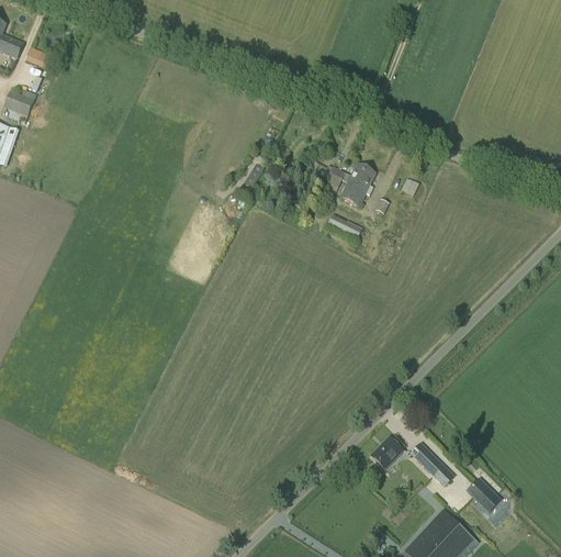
[(19,56),(25,41),(3,32),(8,21),(0,18),(0,46),(4,48),(3,49),(19,56)]
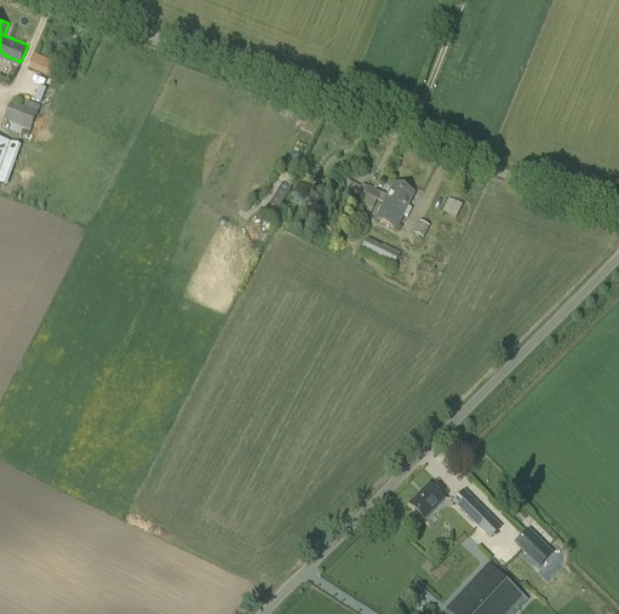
[(52,73),(58,58),(35,49),(29,63),(52,73)]
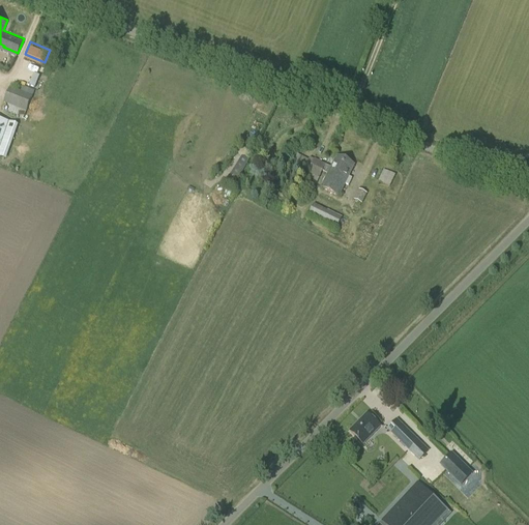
[(27,108),(33,91),(10,83),(4,98),(27,108)]
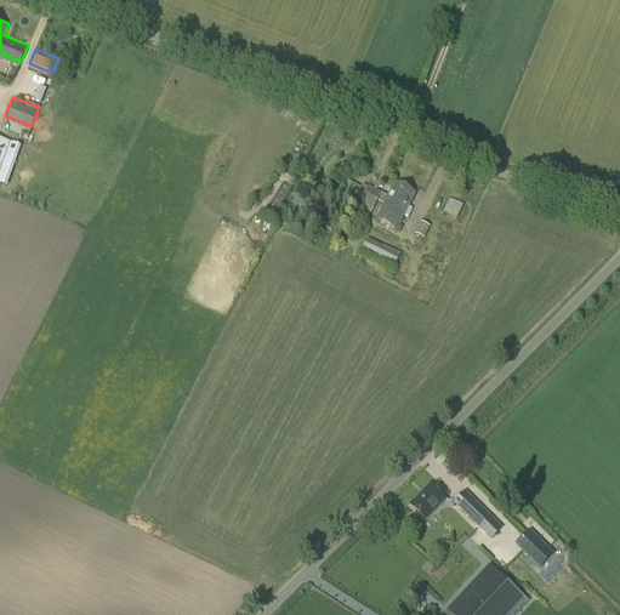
[(0,169),(11,138),(0,134),(0,169)]
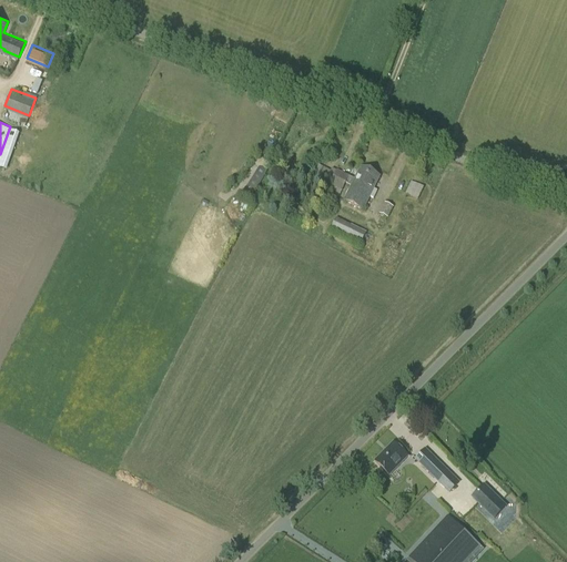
[(333,164),(332,166),(319,160),(315,166),(313,172),(332,181),(344,186),(347,179),(354,182),(346,196),(365,206),(372,192),(375,194),(380,186),(375,185),(382,172),(363,163),(357,175),(338,166),(333,164)]
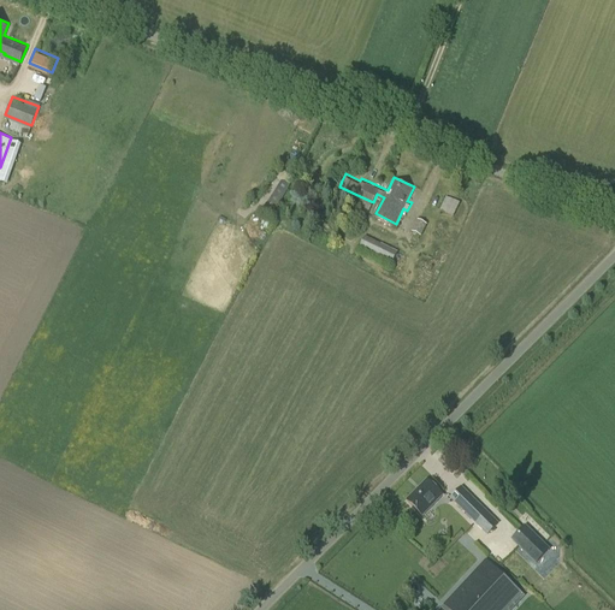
[(275,209),(287,189),(277,183),(265,203),(275,209)]
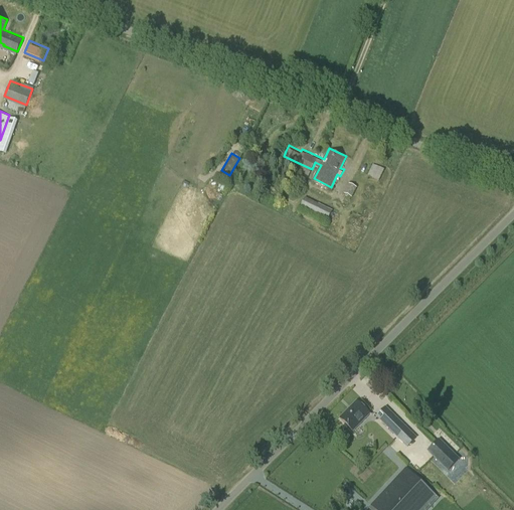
[(377,162),(372,173),(379,176),(385,166),(377,162)]
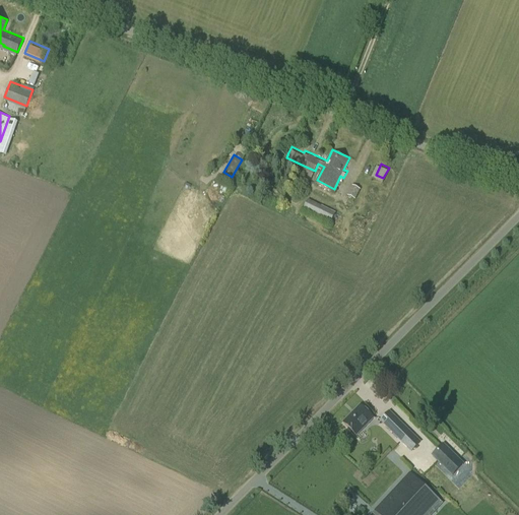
[(353,182),(348,192),(355,195),(361,186),(353,182)]
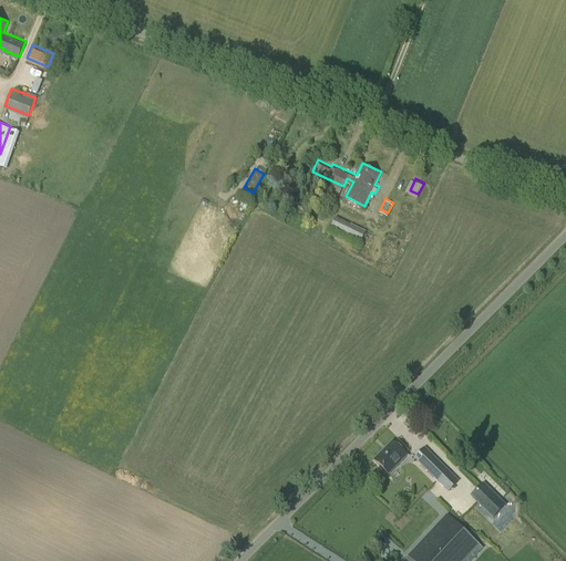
[(361,238),(367,228),(337,214),(331,224),(361,238)]
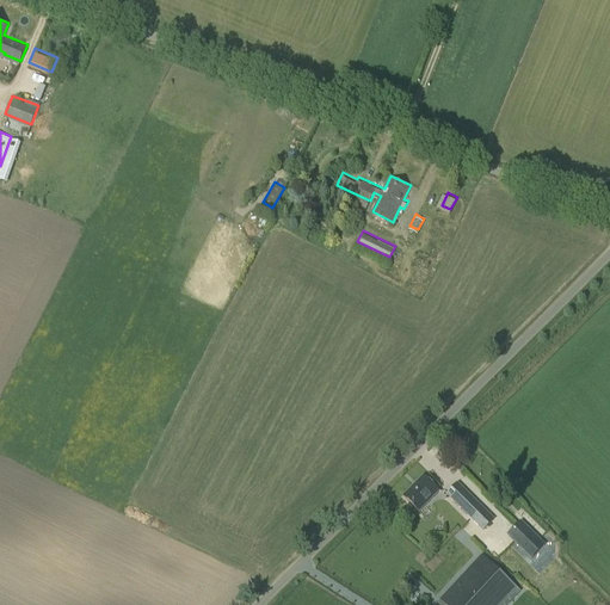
[(421,507),(441,487),(426,471),(406,492),(421,507)]
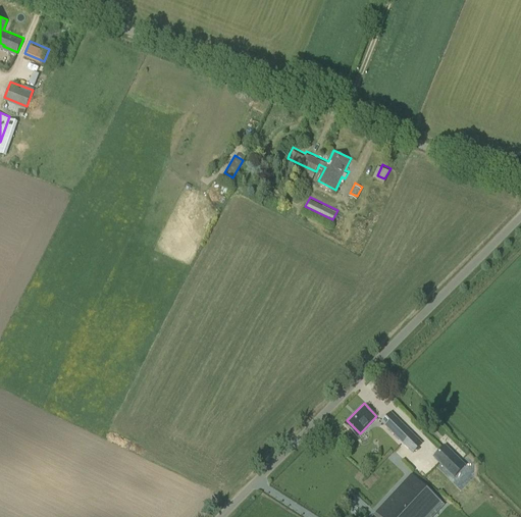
[(413,450),(423,440),(392,408),(381,418),(413,450)]
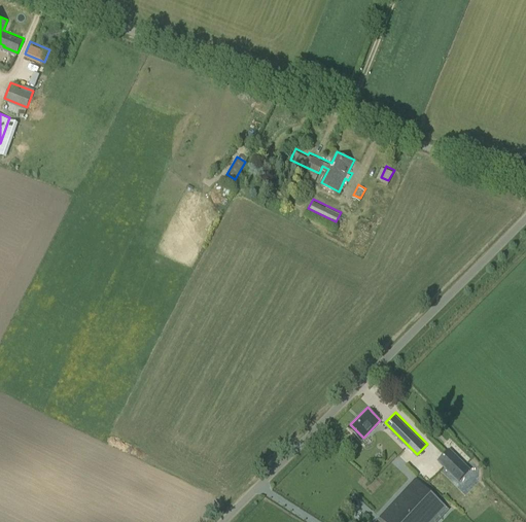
[(465,461),(450,447),(439,458),(461,480),(478,463),(470,456),(465,461)]
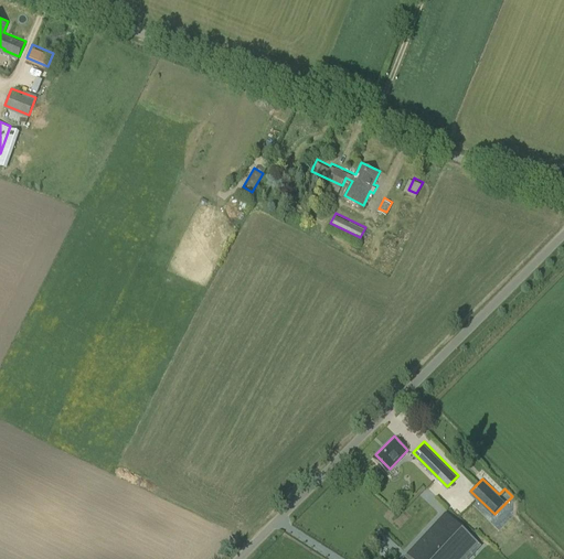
[(446,508),(407,550),(416,558),(460,558),(479,539),(446,508)]
